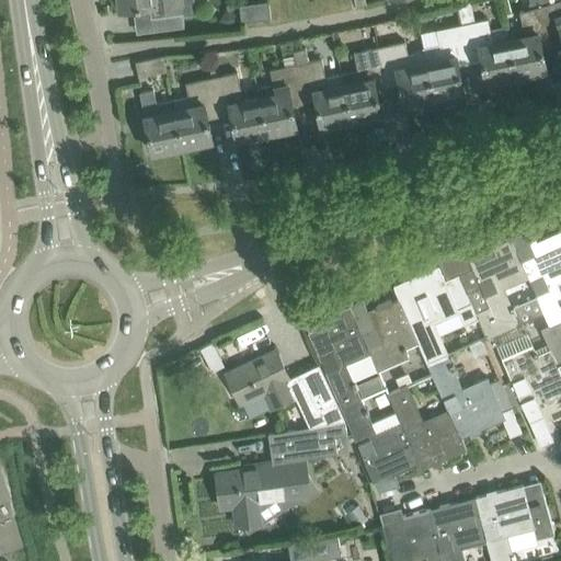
[(117,0),(119,9),(149,4),(150,18),(151,21),(182,16),(194,14),(191,0),(117,0)]
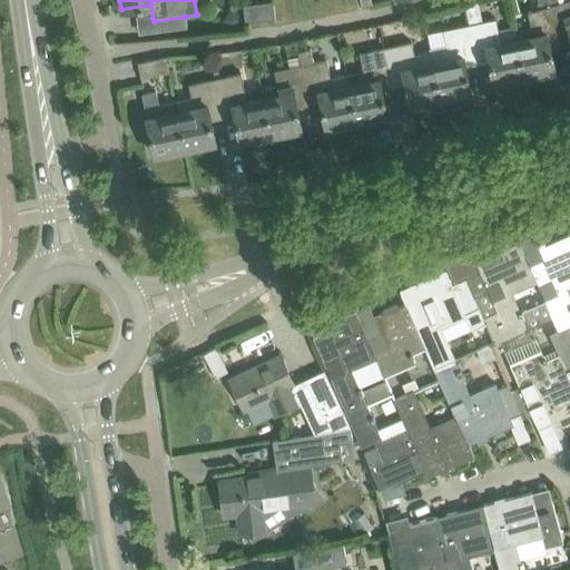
[(558,31),(550,6),(548,0),(537,0),(538,1),(537,3),(538,10),(528,13),(531,27),(514,30),(517,40),(518,47),(524,77),(554,70),(549,41),(560,37),(558,31)]
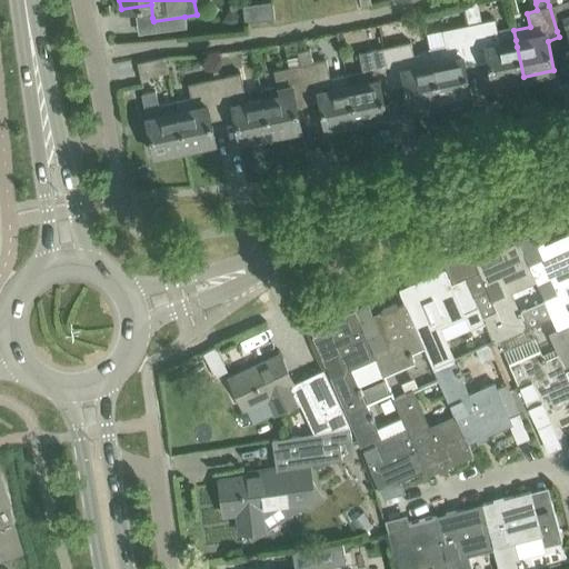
[(568,0),(563,0),(549,6),(557,31),(559,37),(568,33),(568,0)]
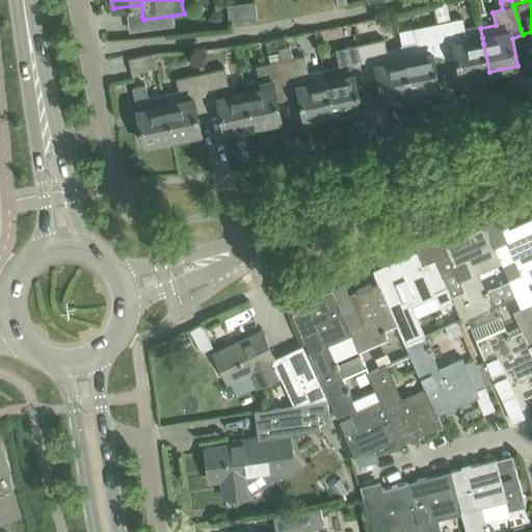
[(227,4),(229,20),(257,17),(255,1),(227,4)]
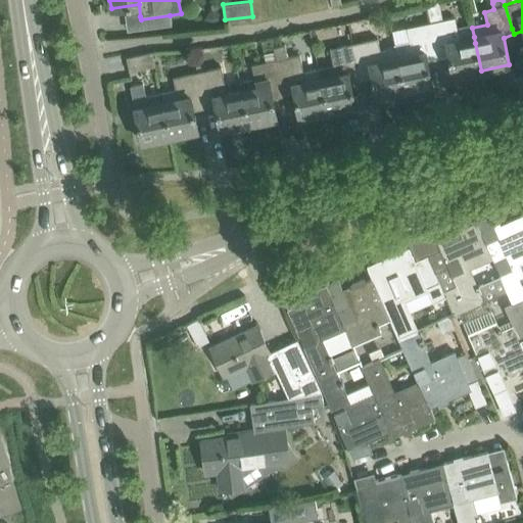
[(455,18),(430,24),(437,51),(447,49),(454,76),(481,70),(475,43),(474,37),(459,40),(455,18)]
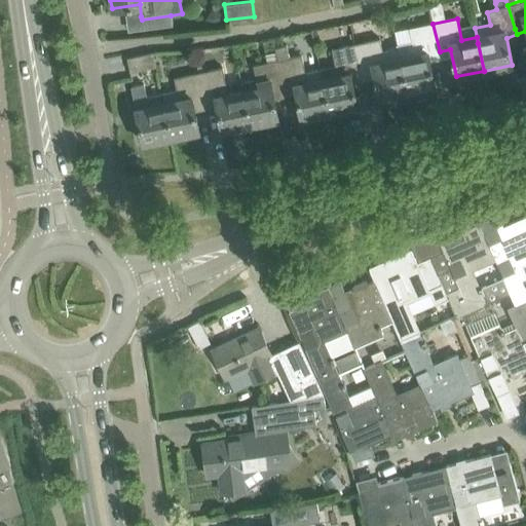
[(412,42),(397,45),(397,48),(407,91),(435,85),(427,54),(440,51),(433,24),(409,29),(412,42)]
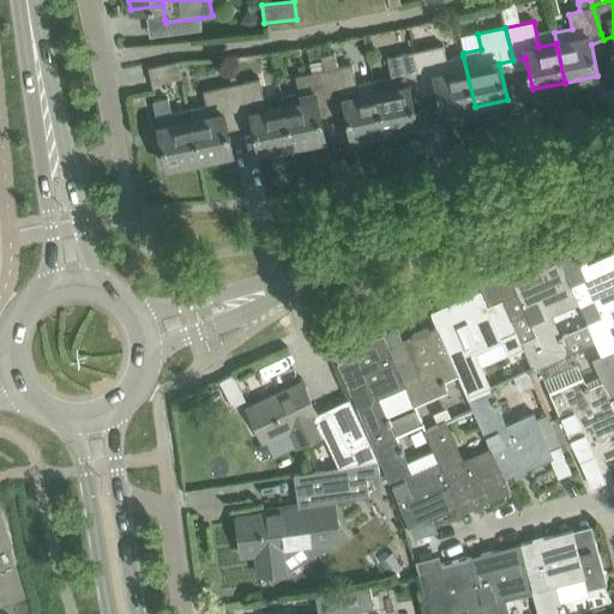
[(444,46),(414,52),(421,85),(435,82),(441,114),(475,107),(463,56),(446,60),(444,46)]
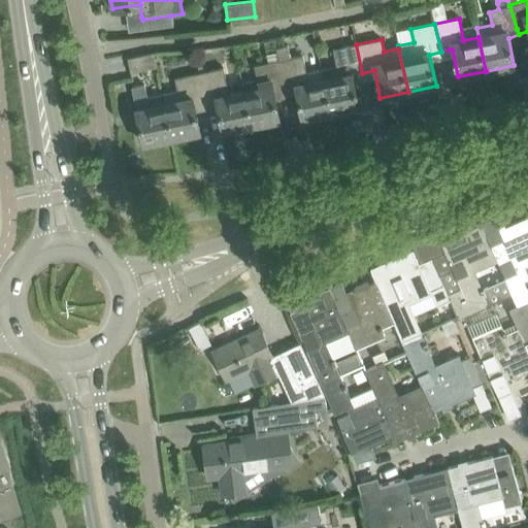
[(336,66),(322,69),(331,112),(358,107),(352,75),(362,73),(356,44),(332,50),(336,66)]
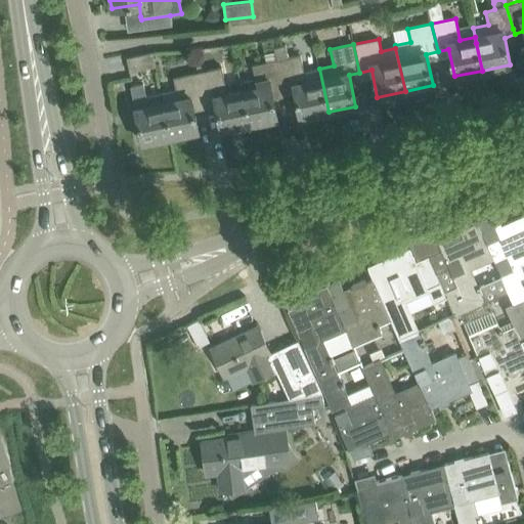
[(273,47),(276,60),(282,91),(294,89),(300,118),(329,112),(319,69),(304,72),(300,55),(288,57),(285,45),(273,47)]
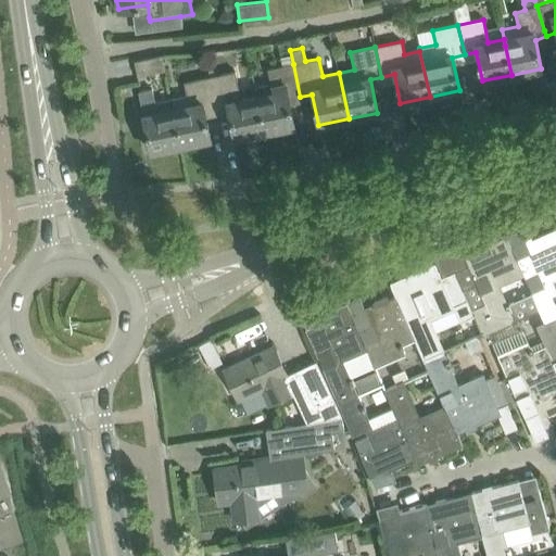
[(161,55),(136,61),(134,61),(137,76),(164,71),(161,55)]
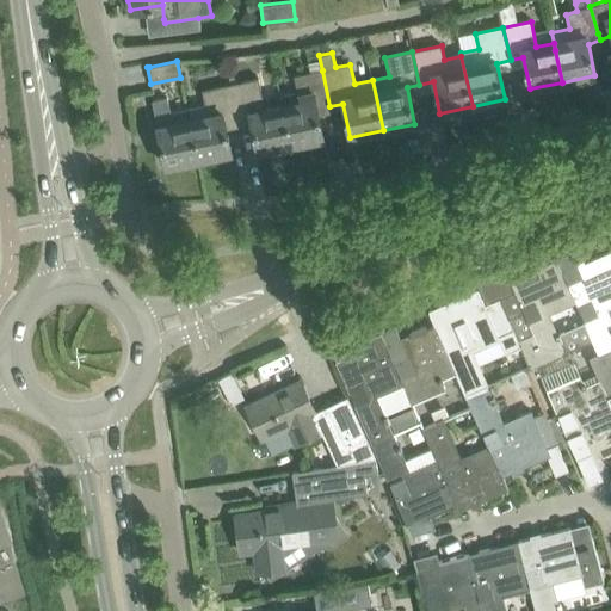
[(319,109),(329,106),(322,71),(294,76),(297,92),(281,96),(291,147),(326,140),(319,109)]
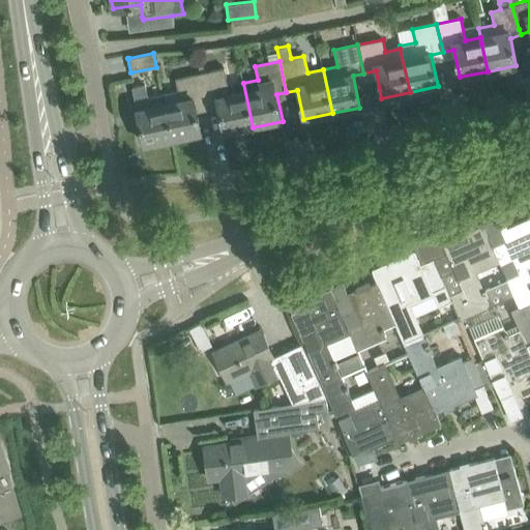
[(224,68),(199,72),(206,105),(218,101),(226,134),(253,127),(243,83),(242,83),(243,91),(229,94),(224,68)]
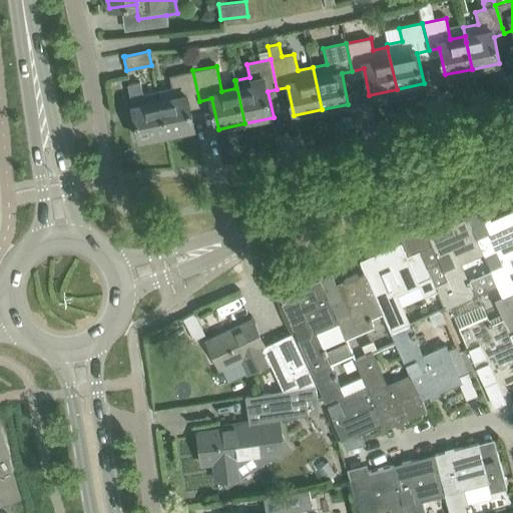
[(172,88),(157,91),(166,134),(195,129),(189,102),(199,101),(192,70),(169,75),(172,88)]
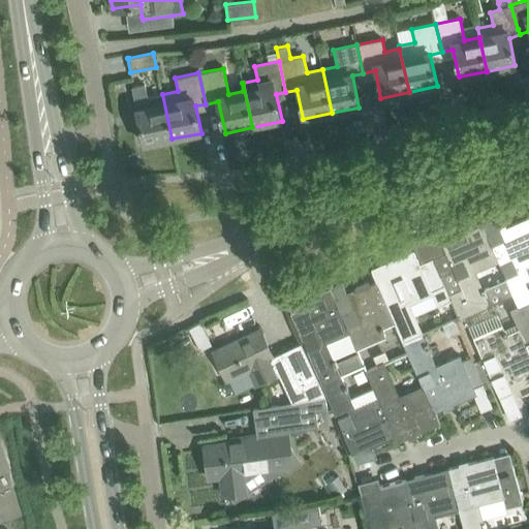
[(145,85),(131,87),(145,145),(172,138),(162,94),(147,97),(145,85)]
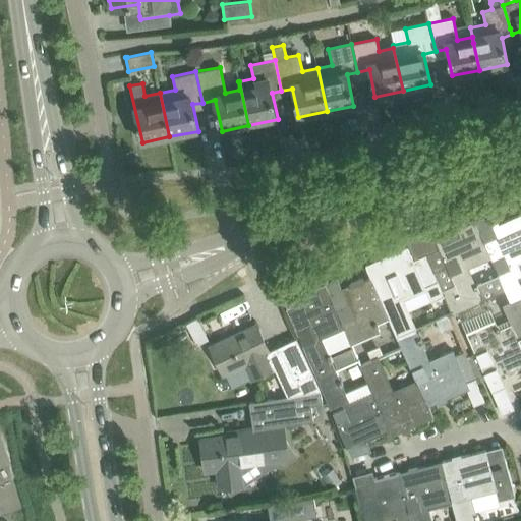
[(487,216),(476,221),(491,255),(511,300),(520,296),(520,295),(520,275),(515,261),(520,257),(520,215),(520,214),(491,227),(487,216)]
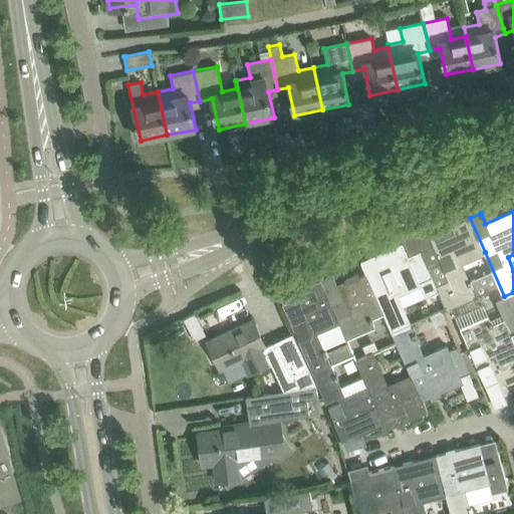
[(433,246),(420,250),(428,267),(440,262),(447,279),(435,284),(437,289),(442,299),(445,307),(476,294),(462,262),(485,252),(470,218),(469,216),(428,235),(433,246)]
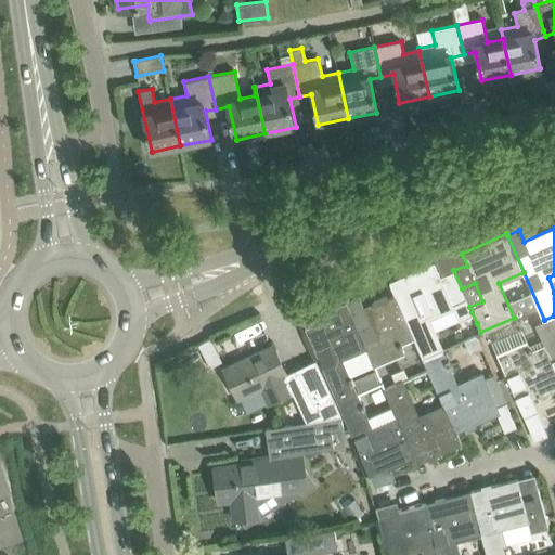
[(435,265),(390,283),(414,338),(423,357),(442,349),(429,319),(459,306),(463,315),(472,312),(469,307),(462,288),(453,270),(440,276),(435,265)]
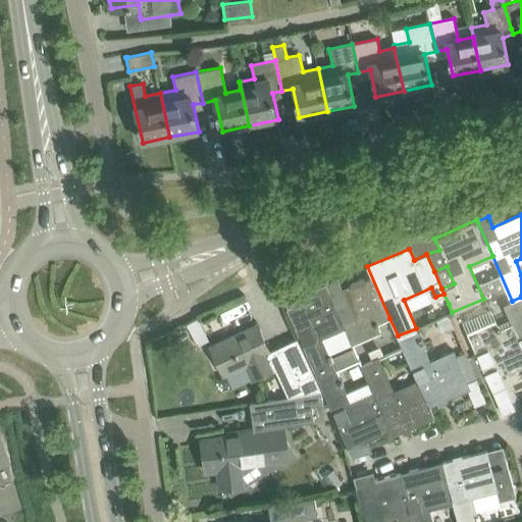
[(337,278),(325,284),(345,327),(352,345),(381,332),(377,323),(389,318),(367,266),(366,267),(371,278),(364,281),(362,277),(351,282),(352,286),(343,291),(337,278)]
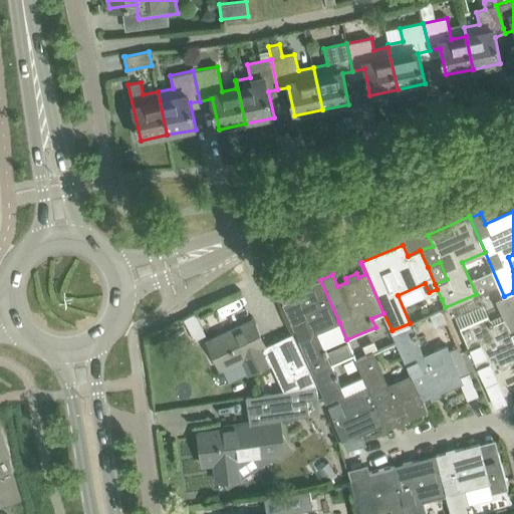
[(290,300),(282,304),(312,372),(331,364),(317,332),(339,322),(320,280),(287,294),(290,300)]
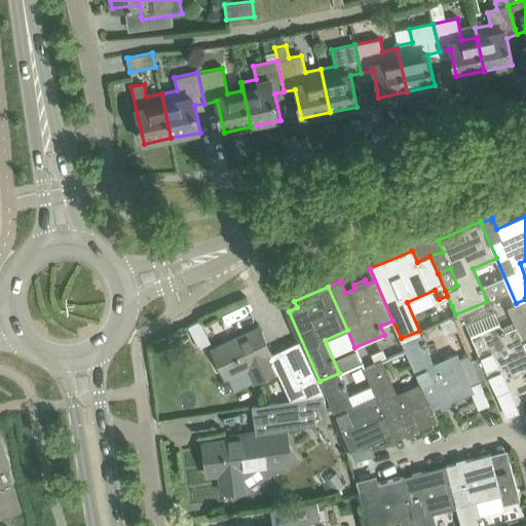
[(525,299),(516,303),(516,304),(509,307),(517,326),(525,347),(525,299)]
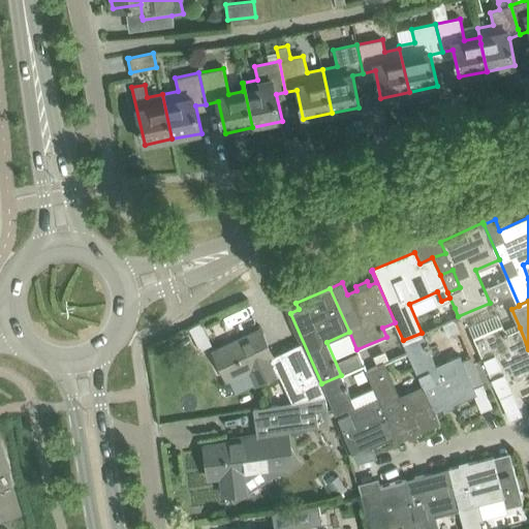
[(455,308),(439,315),(442,323),(454,318),(458,316),(455,308)]
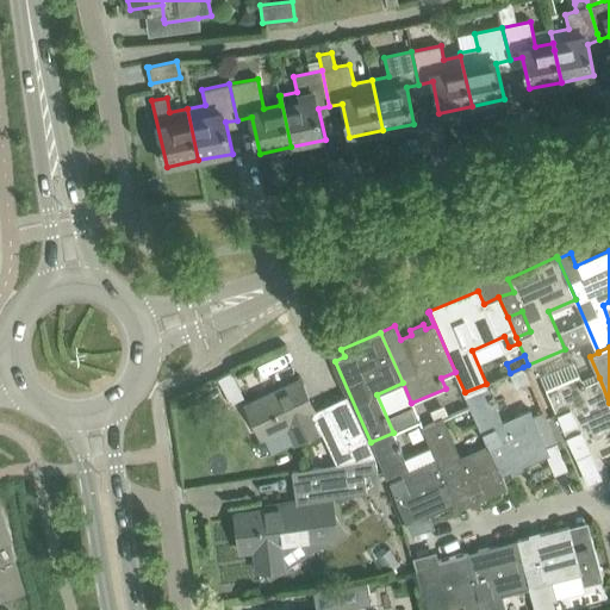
[(510,373),(509,373),(515,388),(529,383),(523,367),(510,373)]
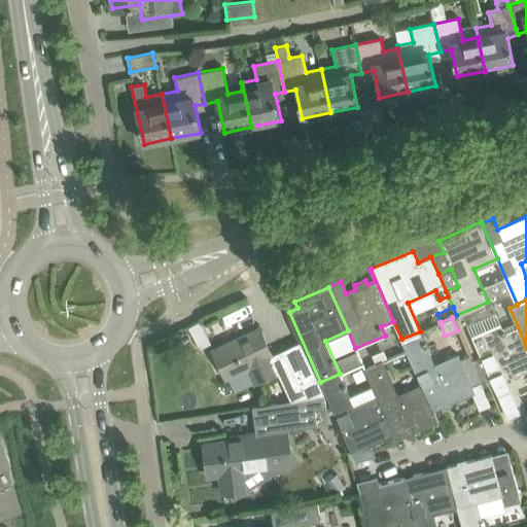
[(500,323),(471,337),(497,396),(510,391),(504,380),(526,370),(526,348),(518,326),(504,331),(500,323)]
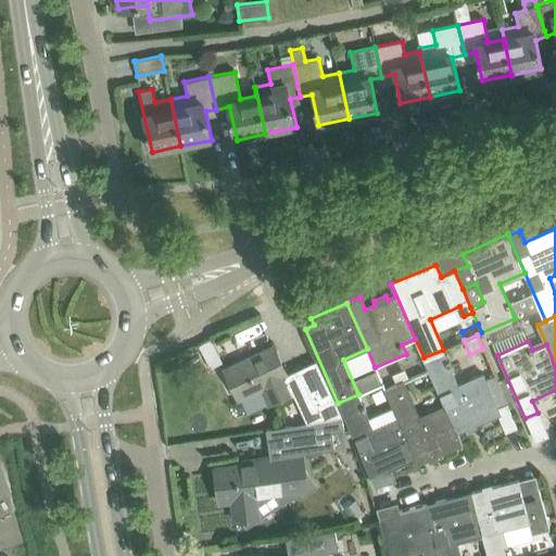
[(443,350),(424,357),(444,405),(457,433),(501,414),(497,407),(506,403),(494,376),(484,379),(482,374),(458,383),(443,350)]
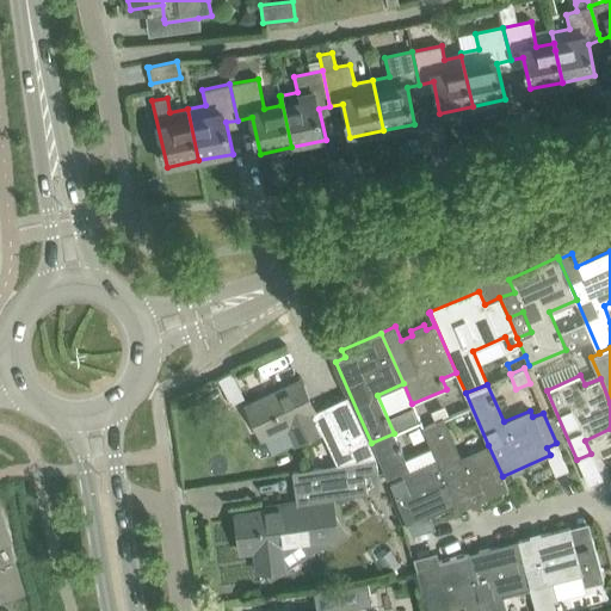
[(346,396),(314,412),(301,386),(281,395),(279,390),(247,406),(260,436),(287,424),(295,440),(320,430),(337,464),(375,457),(374,455),(346,396)]
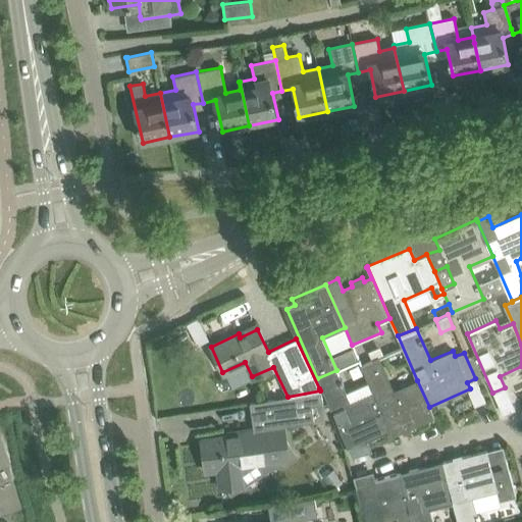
[(354,351),(346,355),(349,363),(357,359),(354,351)]
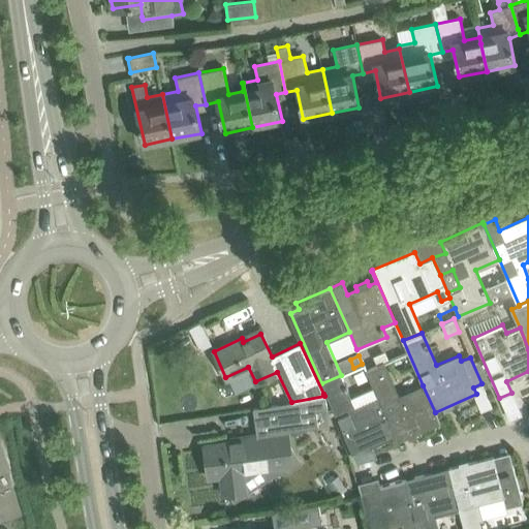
[(367,371),(378,398),(398,441),(439,424),(435,412),(423,385),(400,396),(385,363),(367,371)]
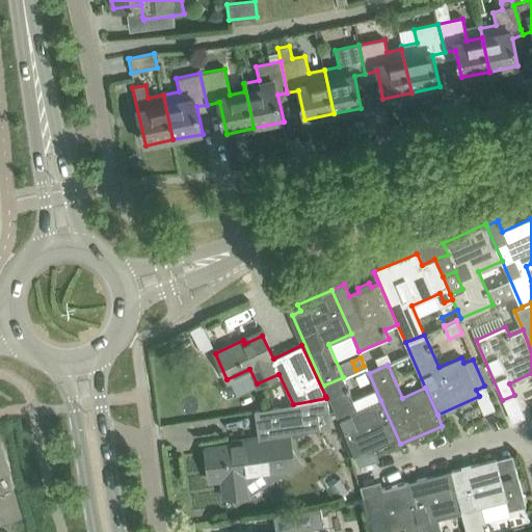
[(343,377),(323,386),(354,457),(396,440),(399,445),(400,444),(380,400),(357,410),(343,377)]
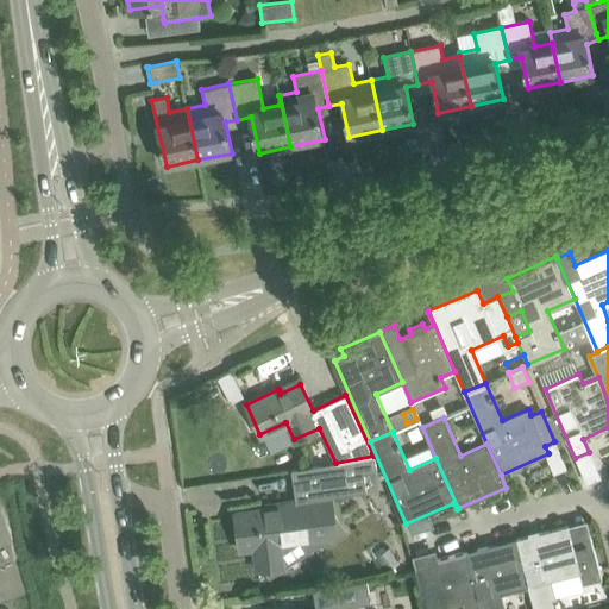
[(277,507),(233,513),(239,551),(253,548),(256,570),(282,566),(278,542),(327,534),(324,513),(333,512),(331,497),(365,493),(363,473),(376,471),(374,456),(336,463),(290,470),(295,500),(277,502),(277,507)]
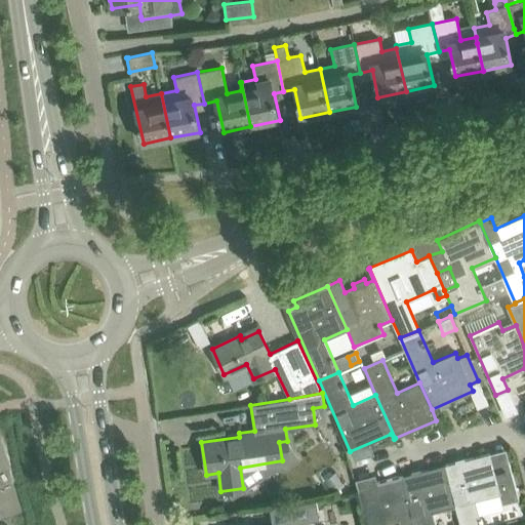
[(489,453),(446,465),(455,503),(460,524),(480,524),(481,524),(482,524),(481,518),(479,519),(475,500),(498,494),(501,503),(518,499),(508,461),(492,466),(489,453)]
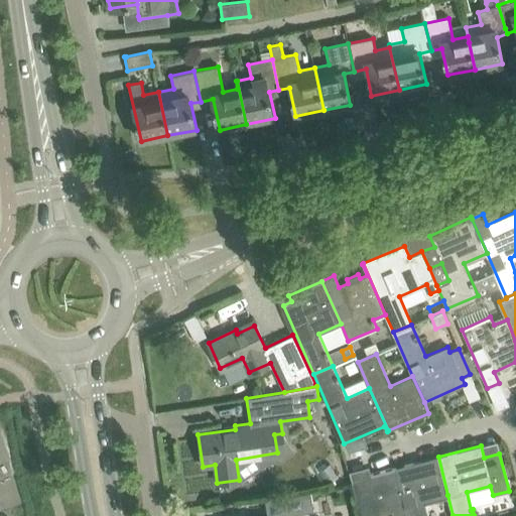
[(438,457),(395,468),(405,507),(407,515),(427,515),(424,501),(447,495),(438,457)]
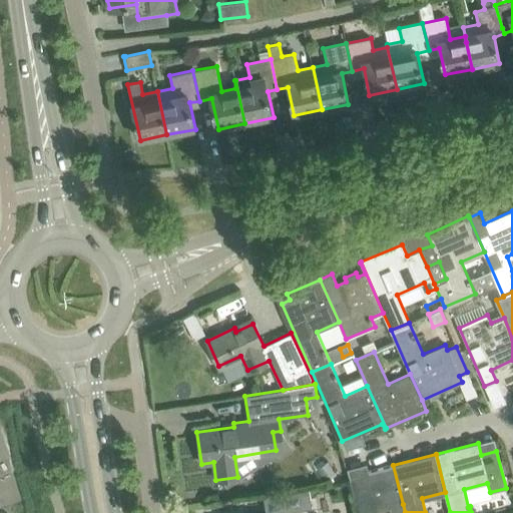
[(393,465),(349,477),(358,512),(380,512),(380,510),(403,504),(393,465)]
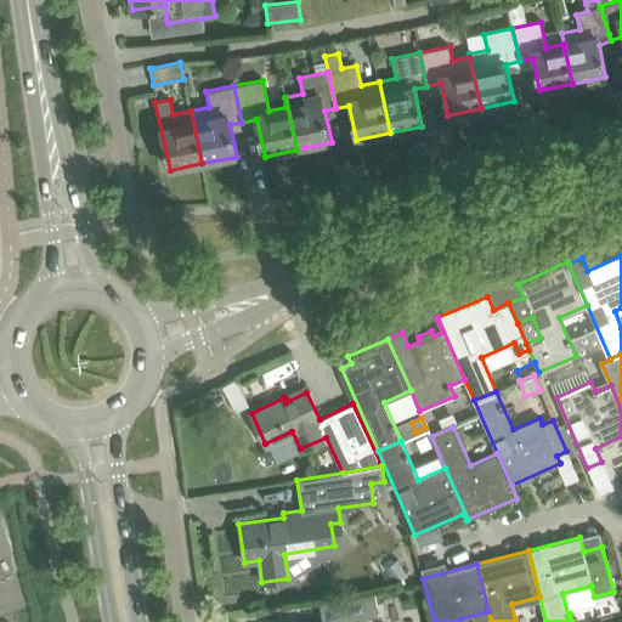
[(340,621),(378,616),(374,593),(318,603),(322,621),(340,621)]
